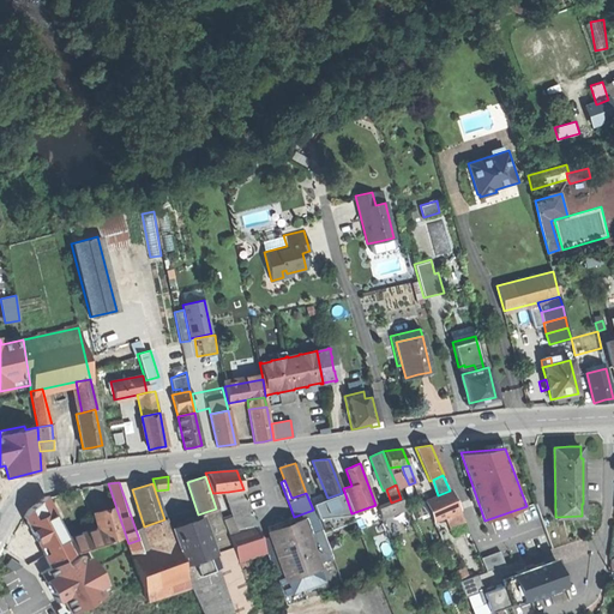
[(250,509),(244,489),(228,492),(236,513),(250,509)]
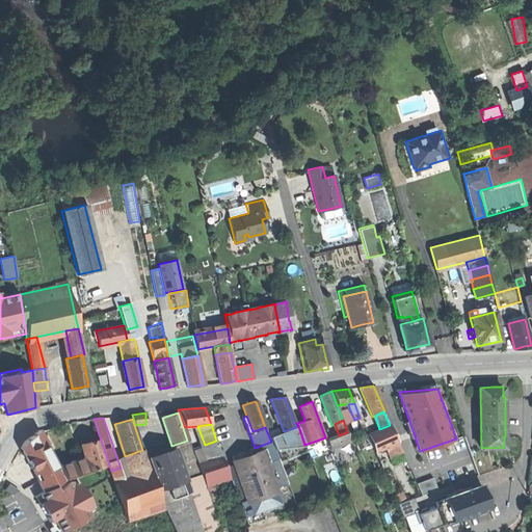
[(391,424),(390,425),(379,429),(374,431),(368,434),(372,444),(375,452),(384,448),(398,442),(391,424)]
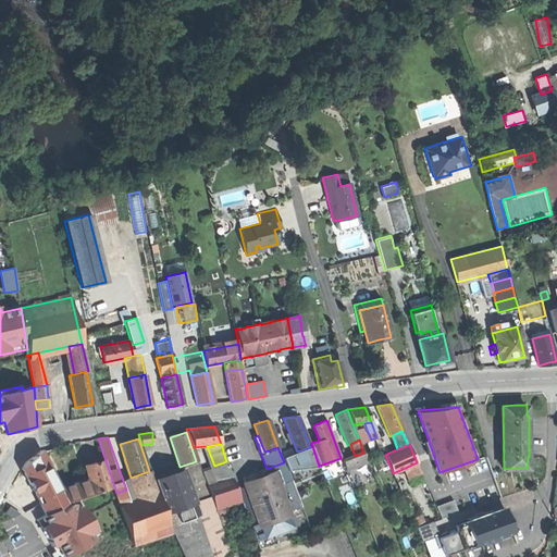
[(314,458),(310,447),(300,450),(305,461),(314,458)]
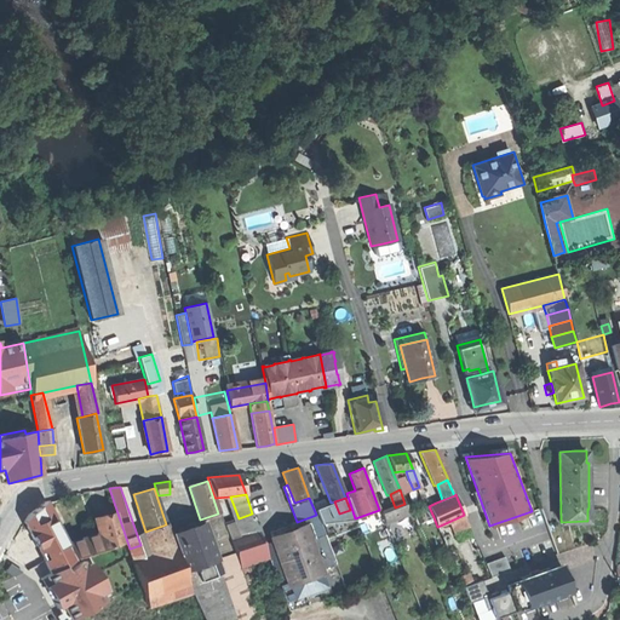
[(74,500),(49,509),(52,517),(58,526),(63,524),(79,518),(74,500)]
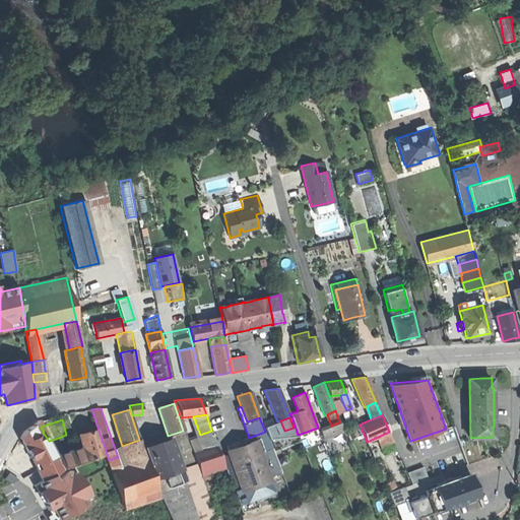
[(34,425),(29,428),(33,440),(44,434),(41,427),(38,420),(34,425)]
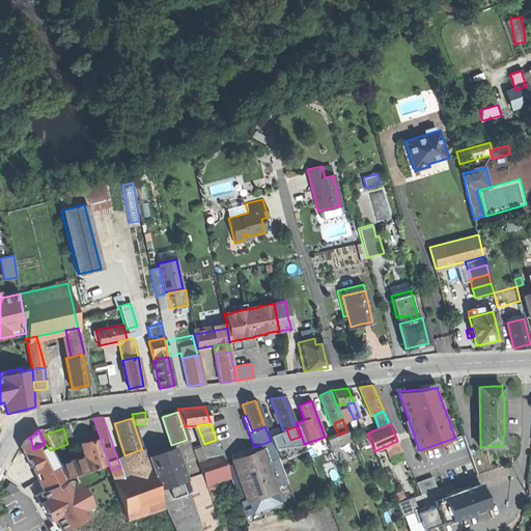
[(351,440),(346,431),(338,435),(327,439),(330,448),(351,440)]
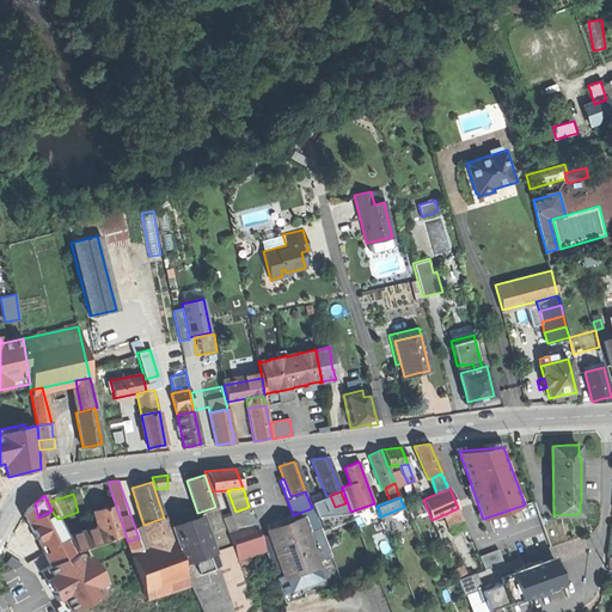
[(414,516),(428,510),(423,500),(416,502),(418,507),(410,510),(414,516)]
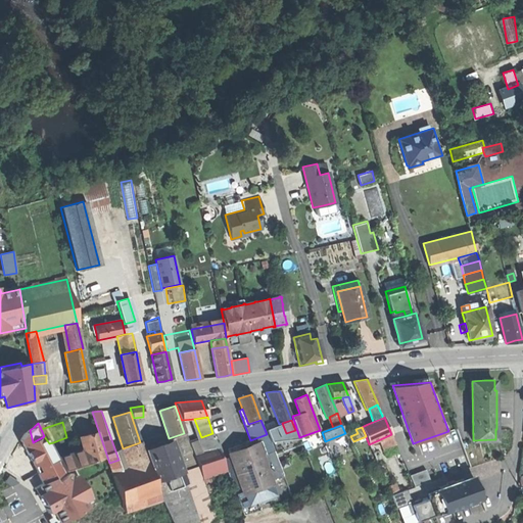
[(62,471),(62,470),(56,459),(53,453),(49,443),(44,436),(33,442),(30,430),(25,434),(20,439),(28,453),(33,464),(43,483),(62,471)]
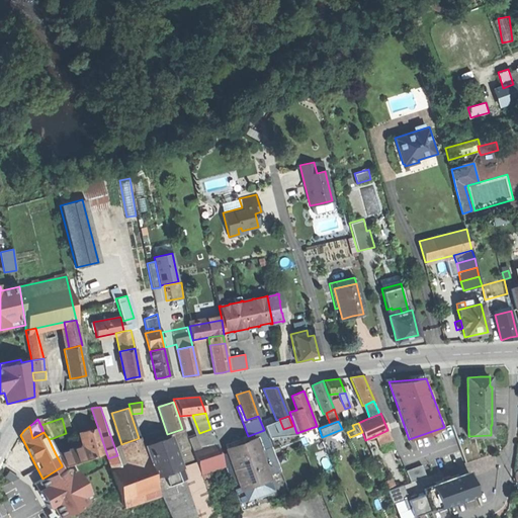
[(297,439),(292,426),(283,429),(275,432),(267,435),(272,449),(297,439)]
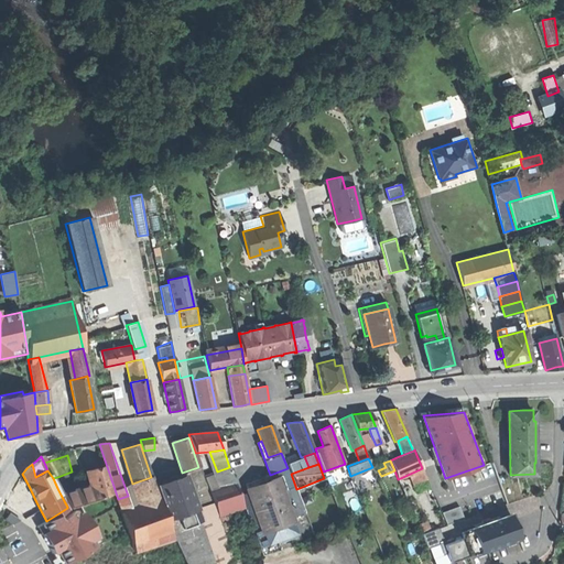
[(89,485),(94,499),(111,494),(106,476),(108,476),(105,466),(95,469),(85,472),(89,485)]
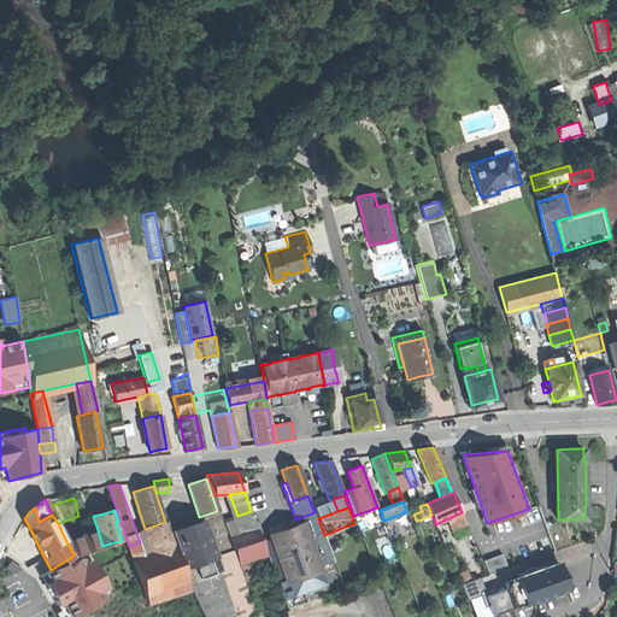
[(257,529),(251,511),(238,516),(244,534),(257,529)]
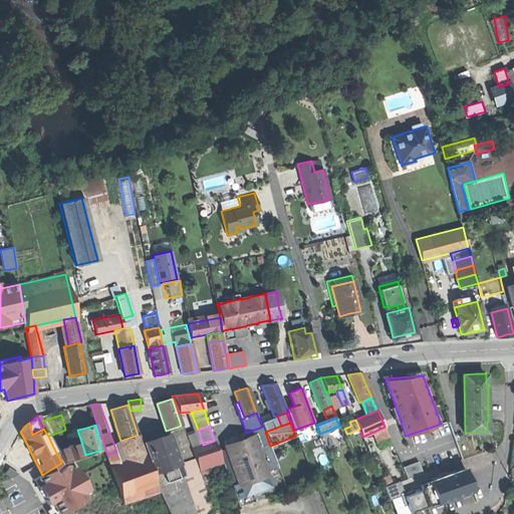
[(246,433),(244,433),(246,438),(255,434),(260,448),(263,447),(269,444),(262,427),(246,433)]
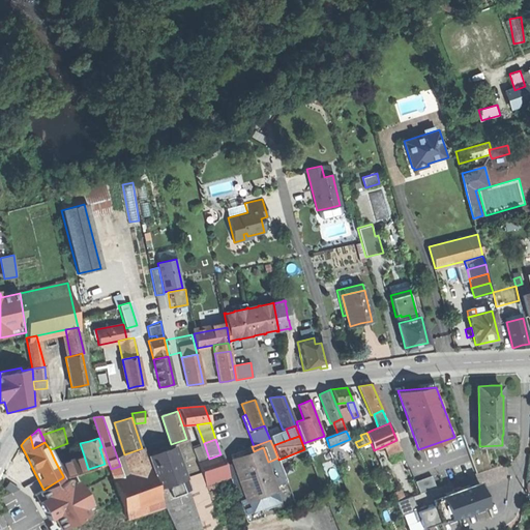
[(401,449),(396,440),(383,446),(386,455),(401,449)]
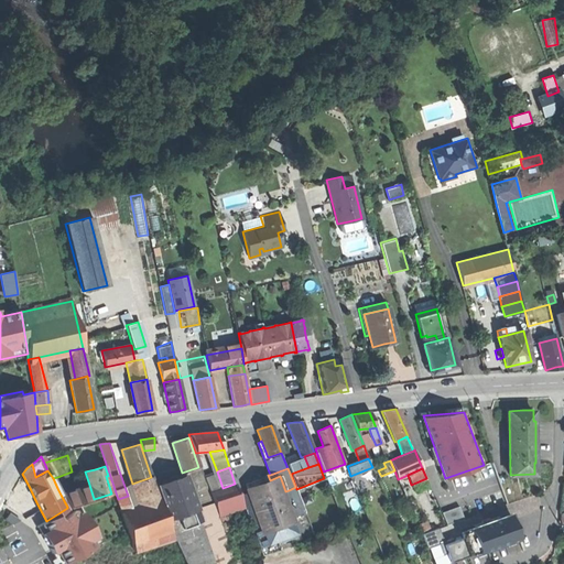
[(268,475),(245,484),(262,531),(263,531),(267,541),(280,535),(283,543),(297,538),(291,521),(290,518),(281,495),(275,496),(274,494),(270,480),(268,475)]
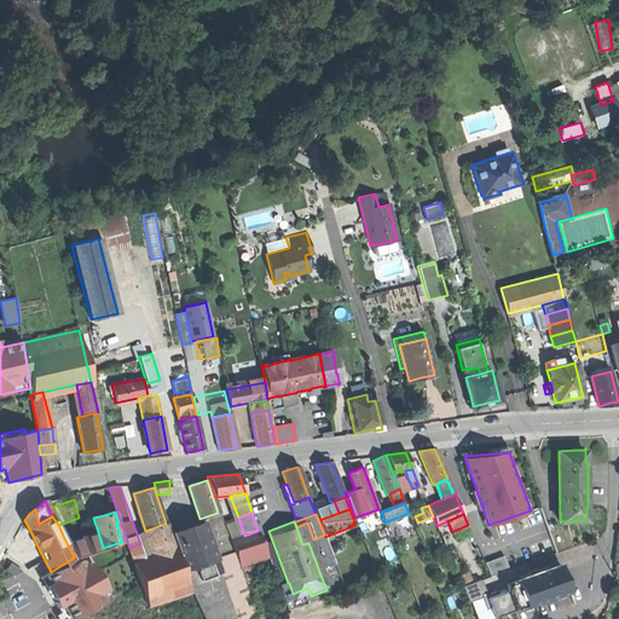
[(202,522),(172,534),(190,589),(203,618),(250,618),(256,615),(239,566),(237,560),(235,553),(217,559),(202,522)]
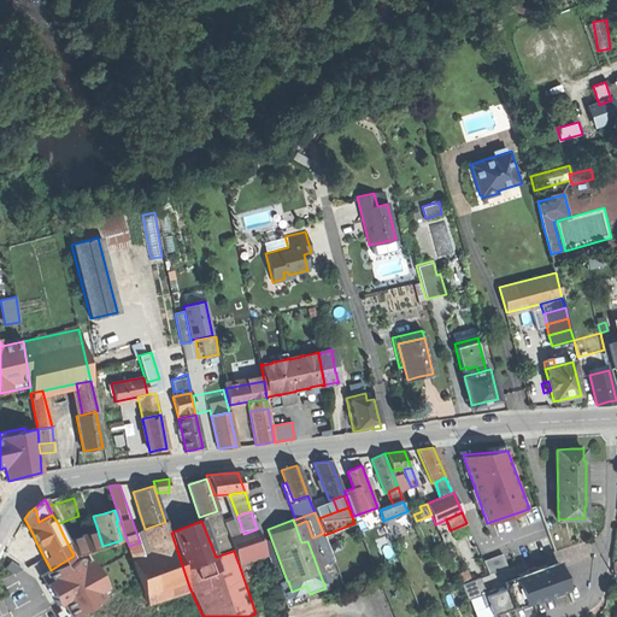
[(306,521),(295,526),(300,540),(306,538),(307,541),(317,566),(321,565),(327,563),(316,536),(312,538),(306,521)]
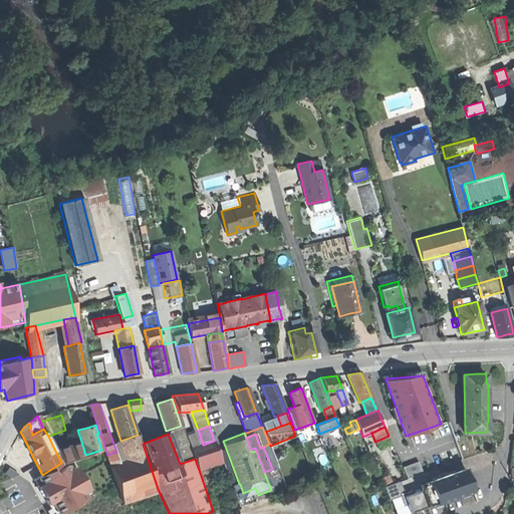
[(52,445),(56,443),(52,435),(48,436),(52,445)]
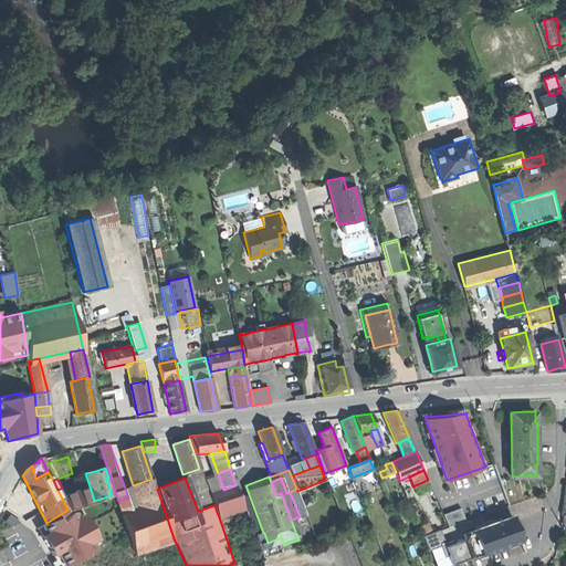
[(153,479),(152,479),(133,485),(146,505),(159,501),(153,479)]
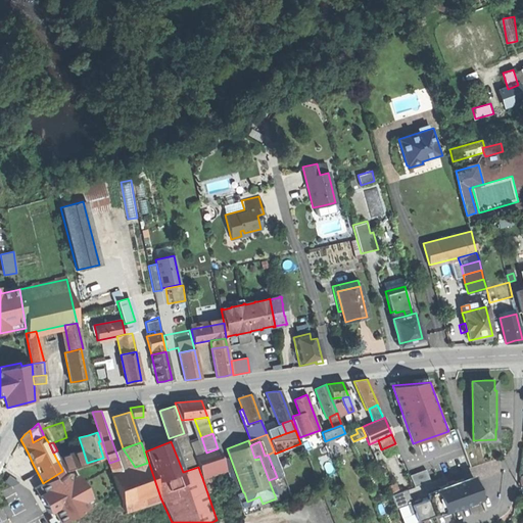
[(223,466),(218,448),(206,453),(195,456),(198,467),(200,473),(223,466)]
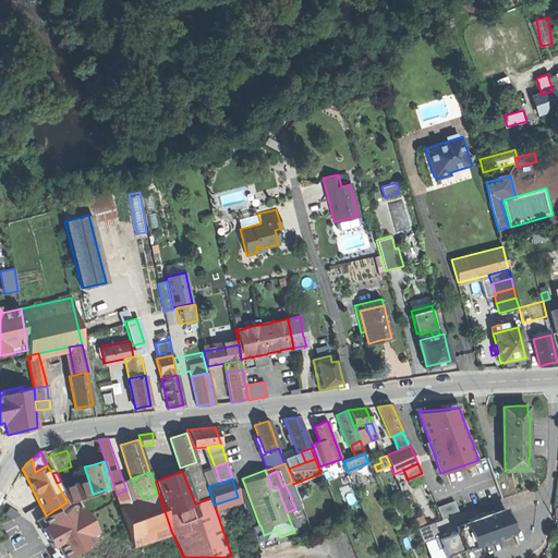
[(67,501),(93,494),(88,480),(60,489),(67,501)]
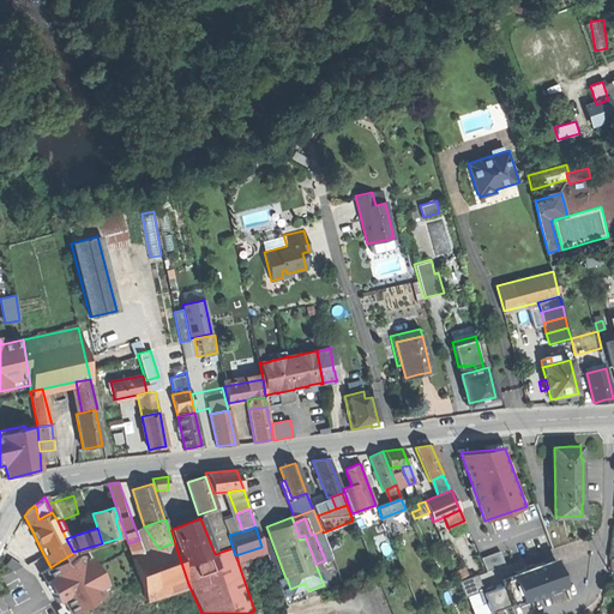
[(331,558),(321,530),(314,534),(325,560),(331,558)]
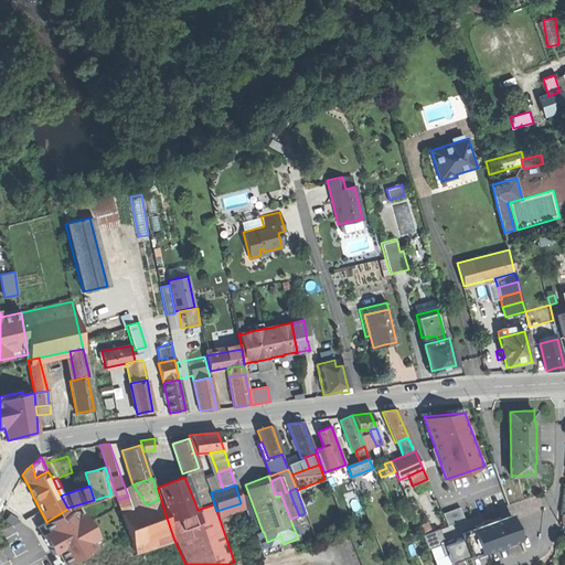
[(32,502),(35,501),(30,489),(27,493),(32,502)]
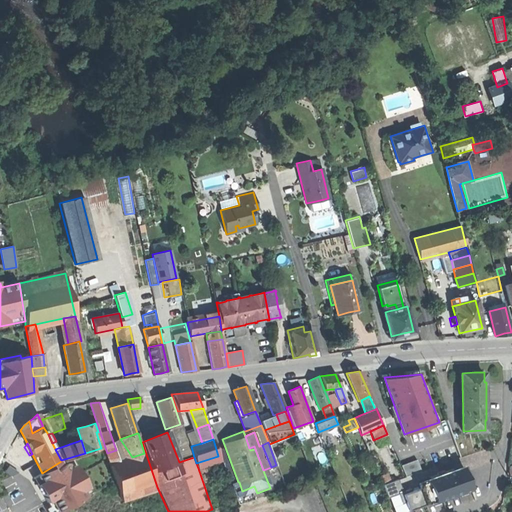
[(43,475),(28,484),(38,500),(44,511),(59,511),(113,481),(103,450),(61,461),(42,473),(43,475)]
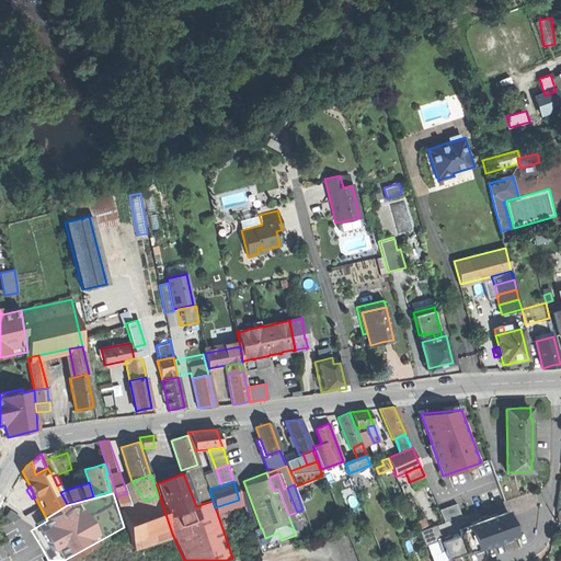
[(116,497),(121,510),(132,505),(127,493),(117,496),(116,497)]
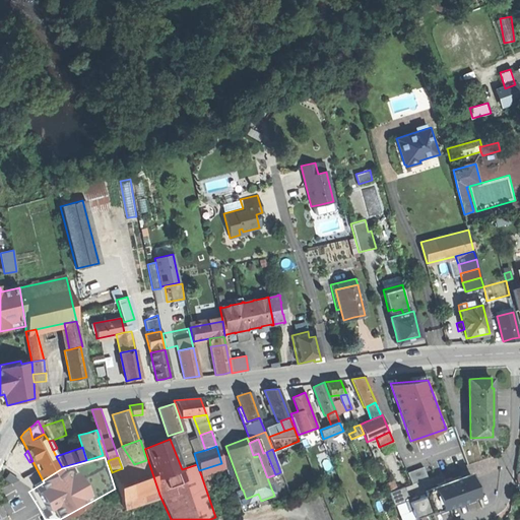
[(154,483),(146,460),(134,464),(122,468),(112,472),(120,495),(154,483)]
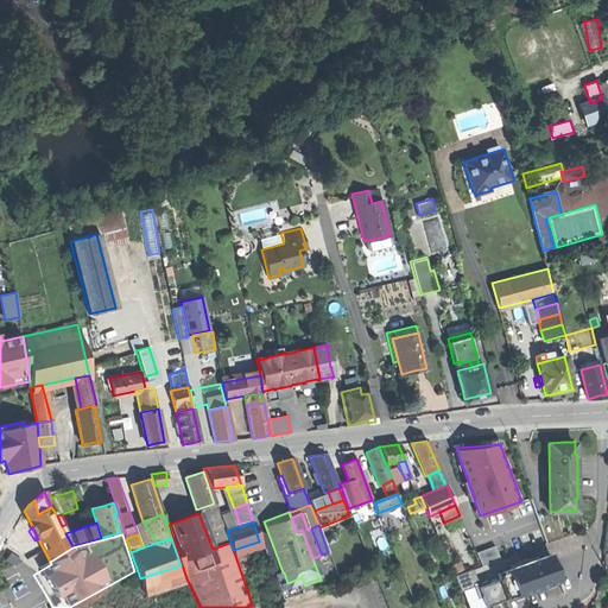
[(261,548),(259,542),(233,550),(235,556),(261,548)]
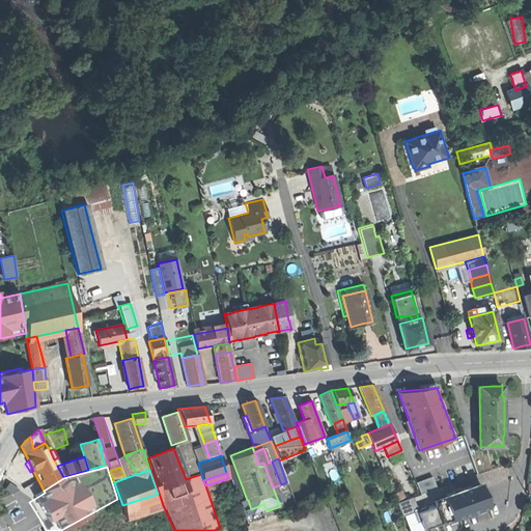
[(434,477),(418,481),(421,494),(438,490),(434,477)]
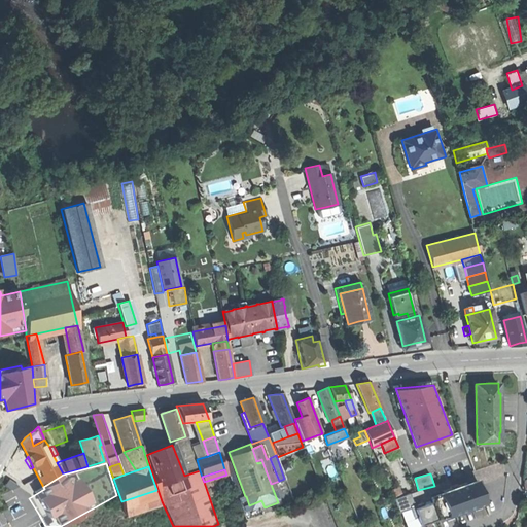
[(478,482),(430,498),(438,520),(467,510),(485,503),(478,482)]
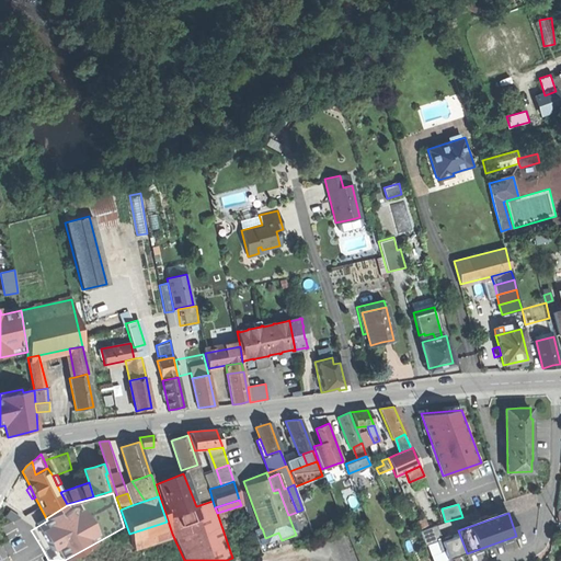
[(169,528),(167,522),(129,534),(132,540),(169,528)]
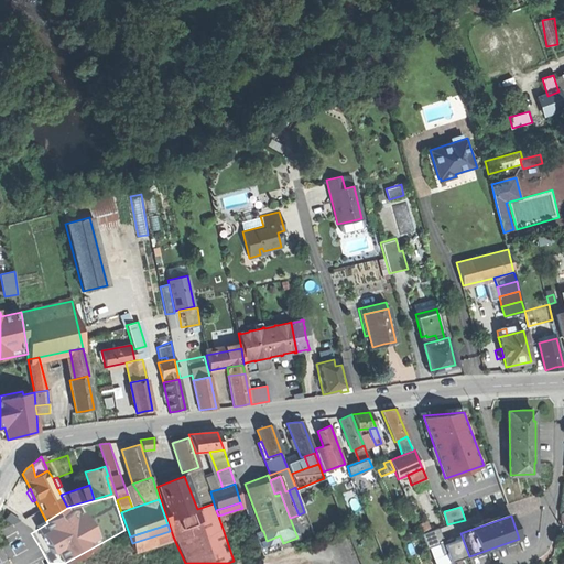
[(173,541),(170,531),(132,543),(136,553),(173,541)]
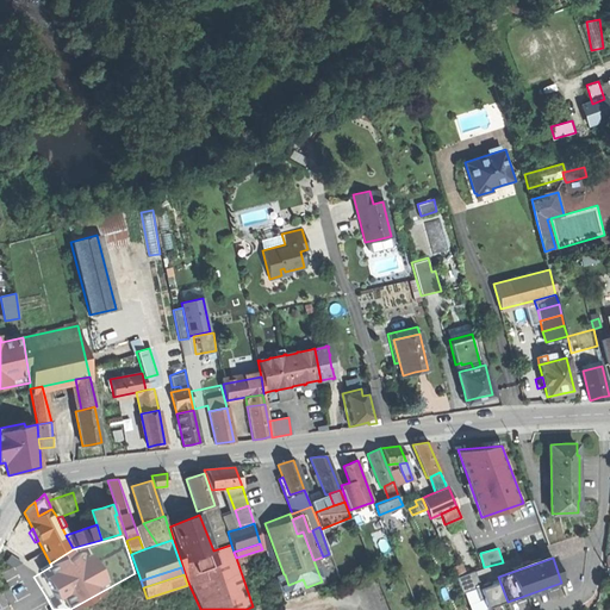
[(100,609),(131,609),(124,590),(97,602),(100,609)]
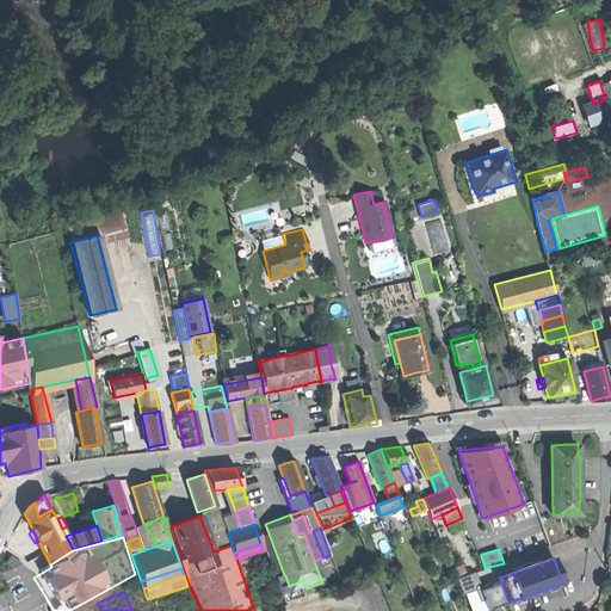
[(97,603),(96,600),(74,610),(98,610),(100,610),(97,603)]
